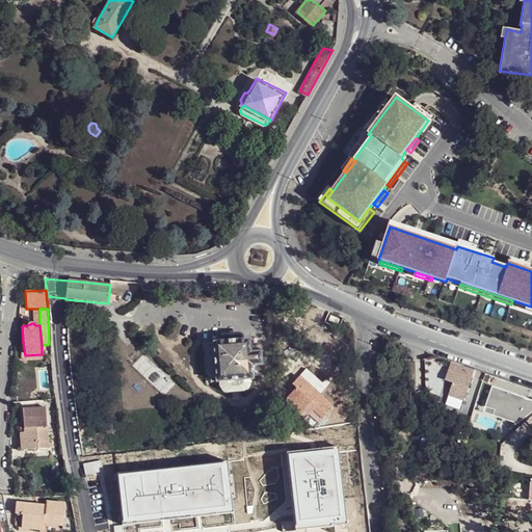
[(249,341),(213,344),(216,382),(219,382),(251,380),(253,380),(251,367),(262,367),(260,352),(249,353),(249,341)]
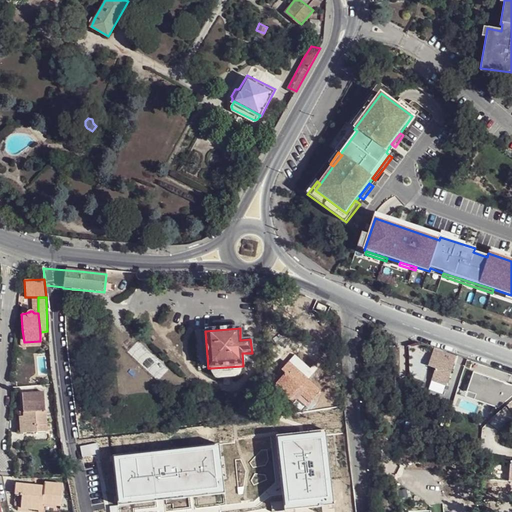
[(198,369),(208,368),(205,331),(195,331),(198,369)]
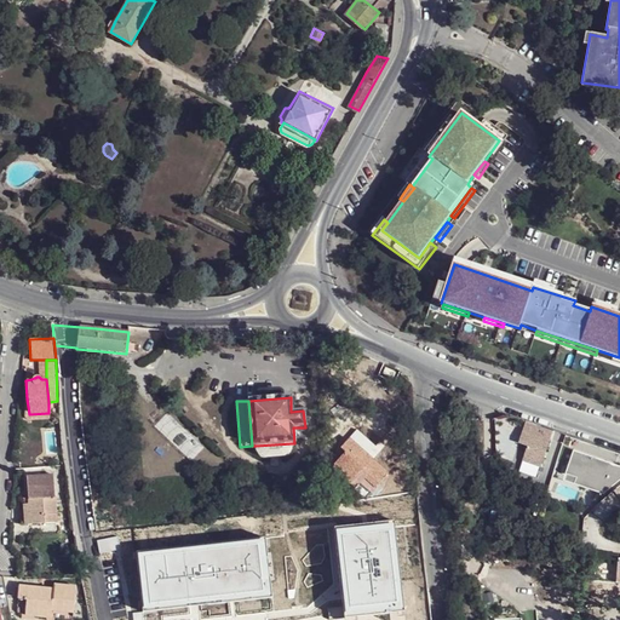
[(523,461),(540,468),(554,432),(527,424),(520,445),(528,447),(523,461)]
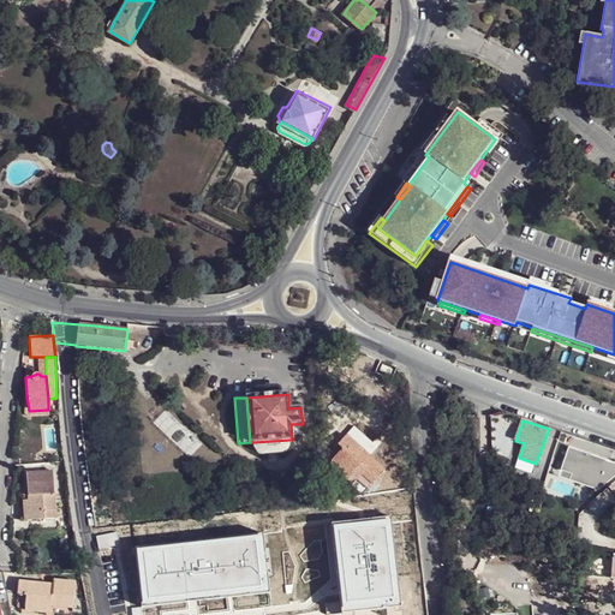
[(339,445),(342,449),(332,461),(333,461),(356,483),(363,476),(372,485),(387,469),(366,452),(366,451),(347,435),(339,445)]
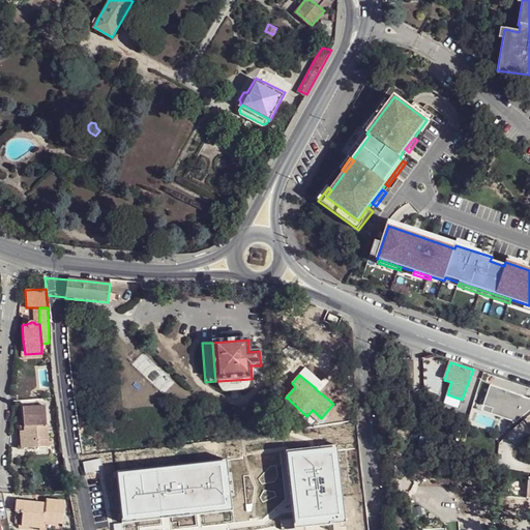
[(218,381),(218,386),(218,389),(222,391),(225,392),(245,390),(247,389),(249,387),(251,384),(251,379),(218,381)]
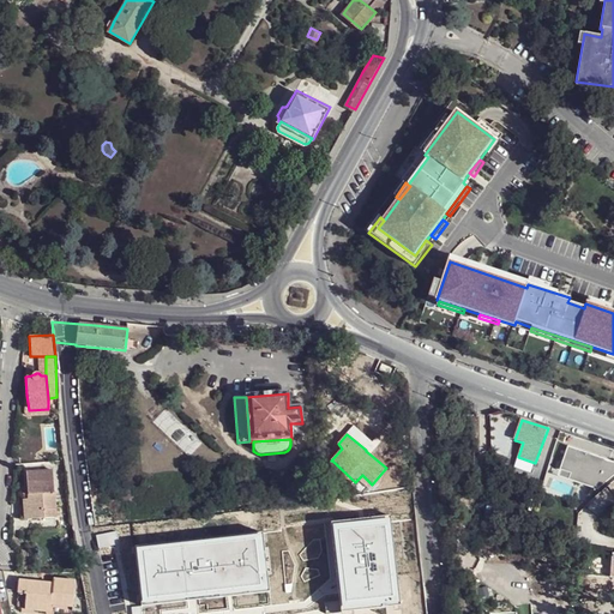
[(559,470),(570,474),(569,477),(599,488),(613,475),(613,463),(567,447),(559,470)]
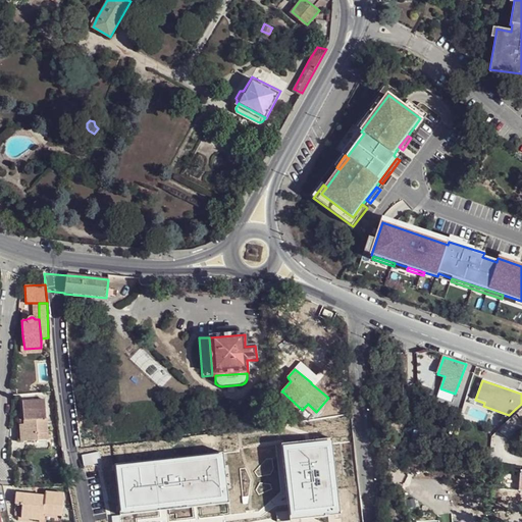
[(282,392),(279,395),(300,413),(302,410),(282,392)]
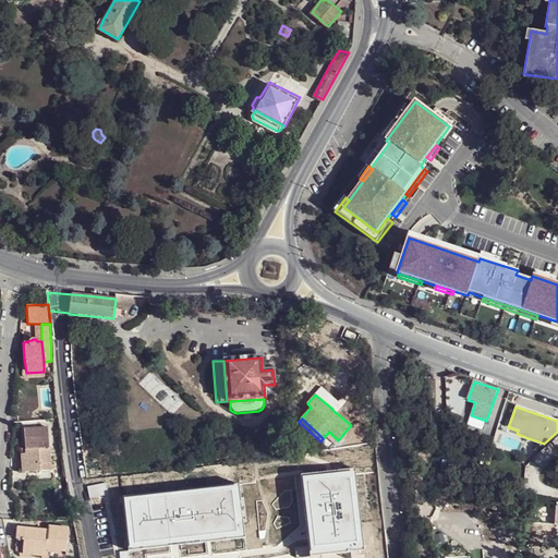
[(25,450),(49,448),(47,427),(23,428),(25,450)]
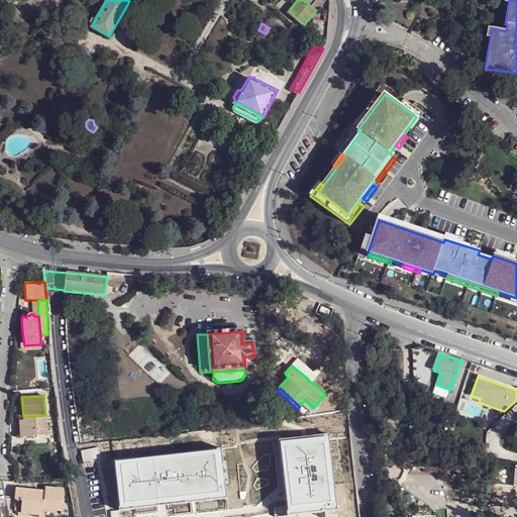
[(299,406),(297,409),(295,410),(304,419),(313,409),(313,408),(305,400),(299,406)]
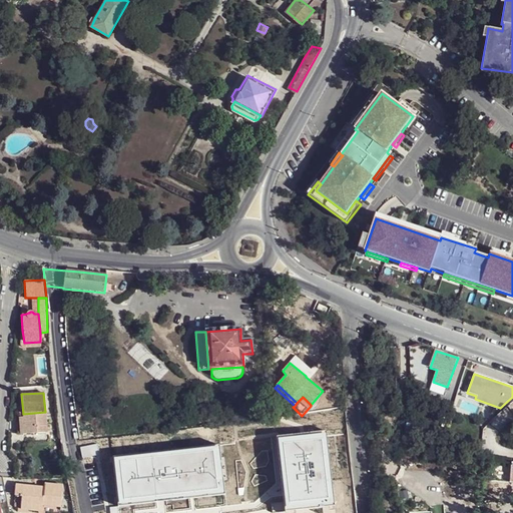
[(19,418),(19,434),(47,433),(45,412),(23,414),(23,417),(19,418)]
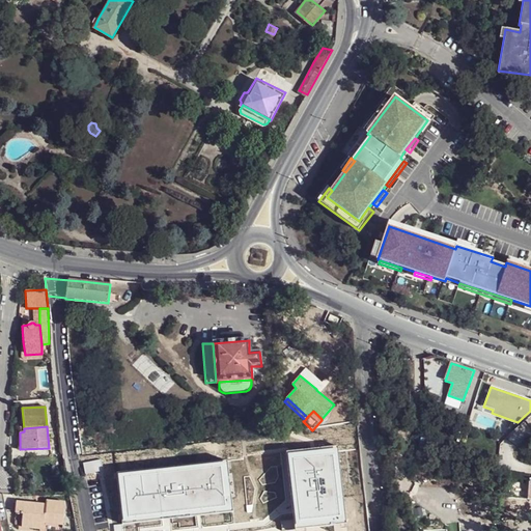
[(310,440),(314,450),(320,462),(326,471),(346,460),(331,430),(315,439),(310,440)]
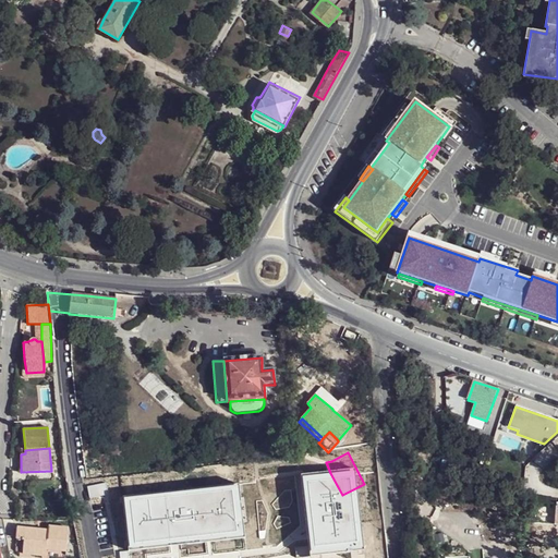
[(326,462),(320,462),(326,475),(325,476),(331,488),(337,485),(330,473),(326,462)]
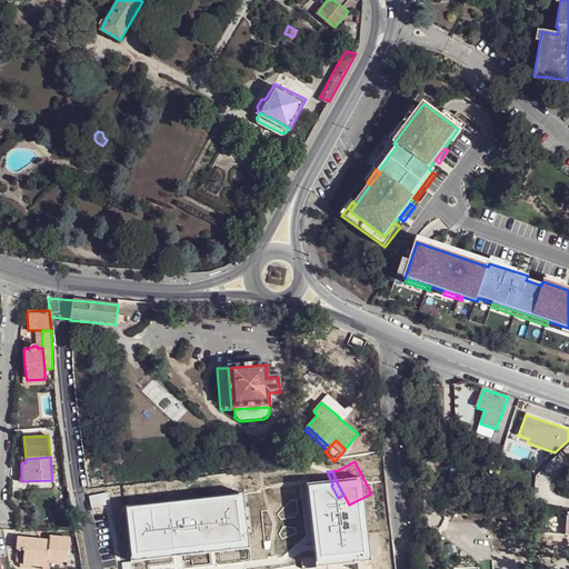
[(226,568),(226,563),(225,561),(223,543),(222,528),(222,526),(219,502),(196,505),(197,528),(198,530),(199,548),(201,563),(201,566),(201,568),(226,568)]
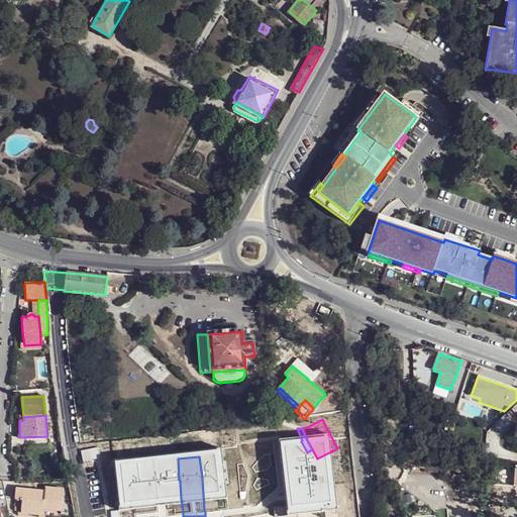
[(93,467),(95,489),(179,480),(178,458),(93,467)]
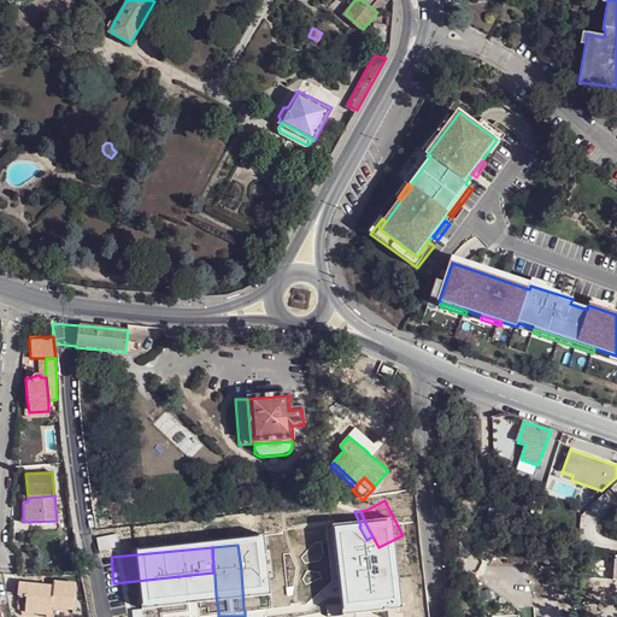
[(412,581),(393,550),(372,563),(374,564),(389,589),(392,594),(412,581)]
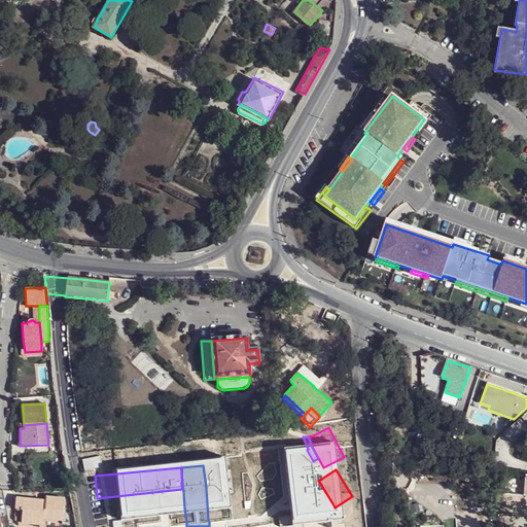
[(328,506),(332,503),(319,482),(314,485),(316,488),(315,489),(324,504),(326,503),(328,506)]
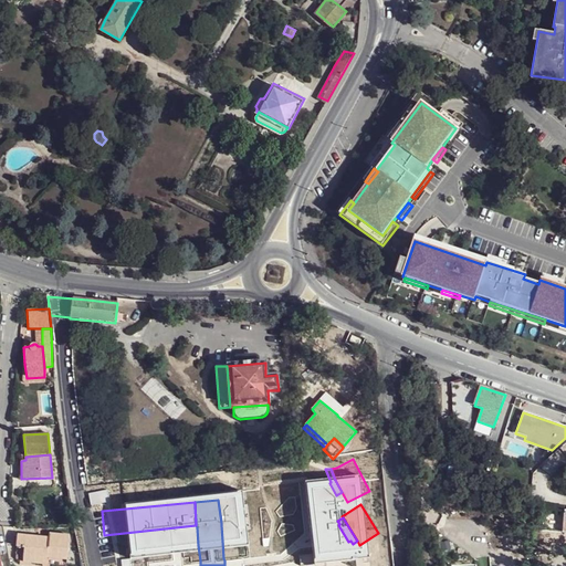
[(106,554),(198,545),(197,527),(105,537),(106,554)]
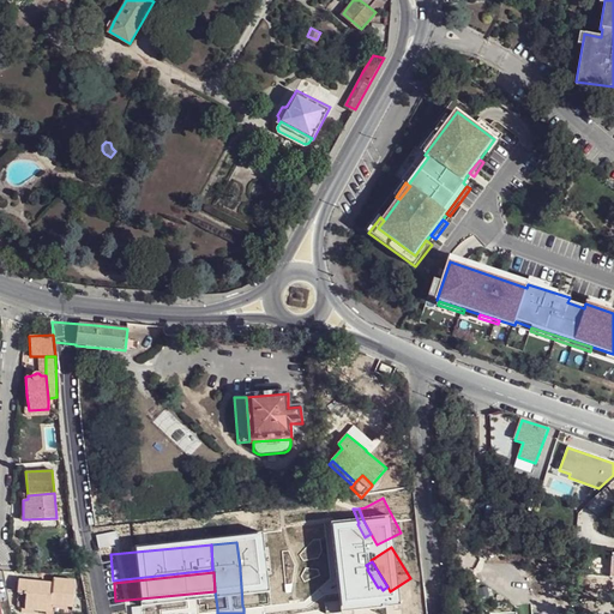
[(414,584),(410,578),(390,591),(393,597),(414,584)]
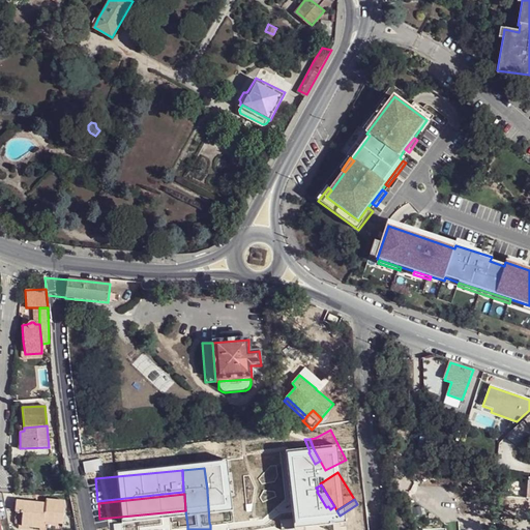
[(45,503),(43,523),(61,525),(64,502),(45,500),(45,503)]
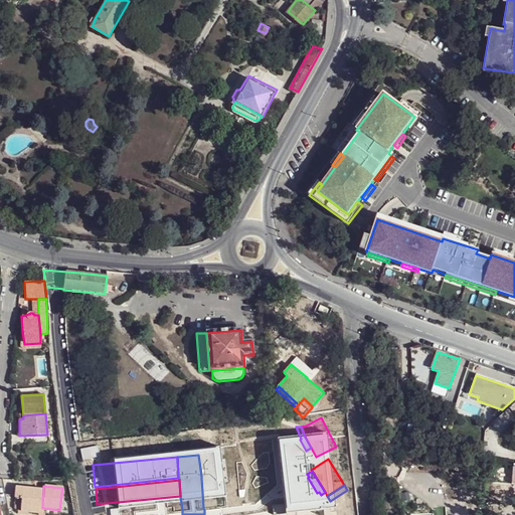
[(21,499),(20,512),(41,514),(42,508),(43,489),(15,487),(14,498),(21,499)]
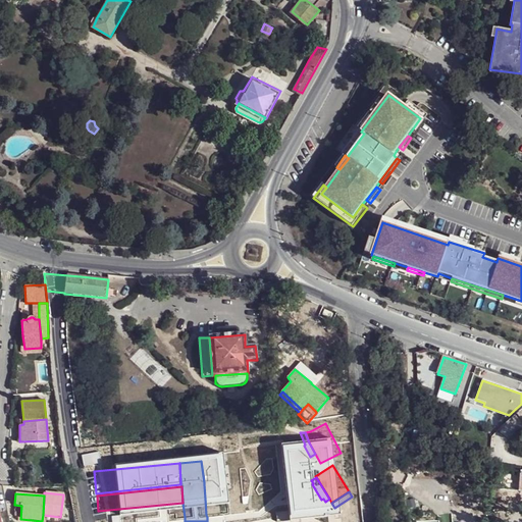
[(98,511),(99,521),(136,521),(185,517),(183,503),(98,511)]
